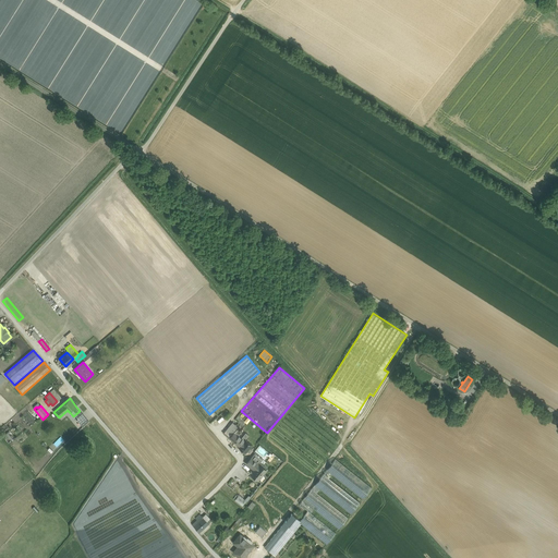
[(80,424),(69,411),(69,412),(68,410),(59,417),(71,432),(80,424)]
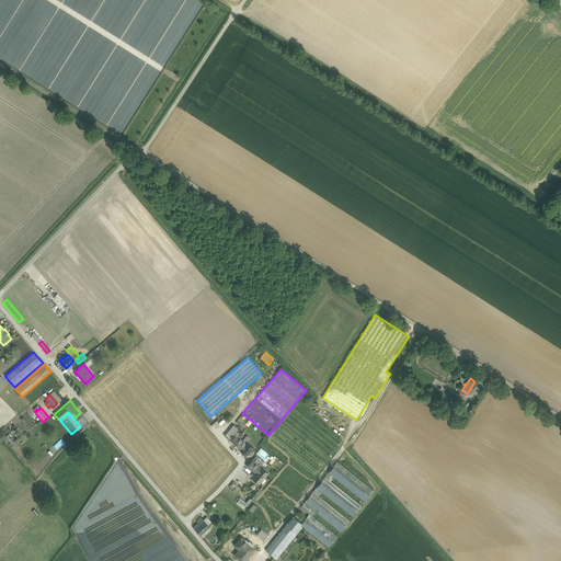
[(239,430),(230,441),(240,448),(239,449),(247,456),(249,453),(250,455),(252,451),(251,450),(253,447),(247,442),(250,437),(247,435),(242,439),(239,437),(243,432),(240,430),(243,426),(240,423),(237,427),(239,430)]
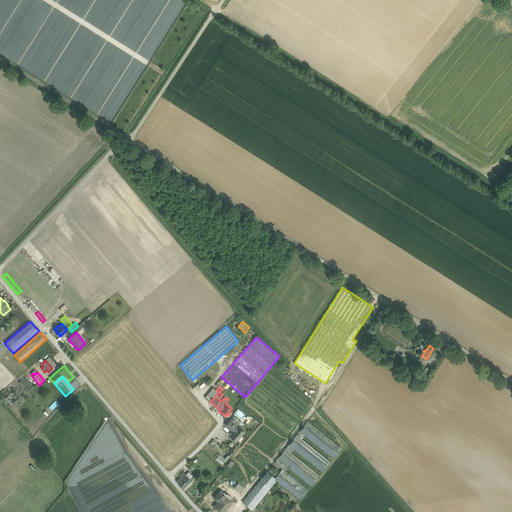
[(213,387),(205,397),(210,402),(218,392),(216,390),(213,387)]
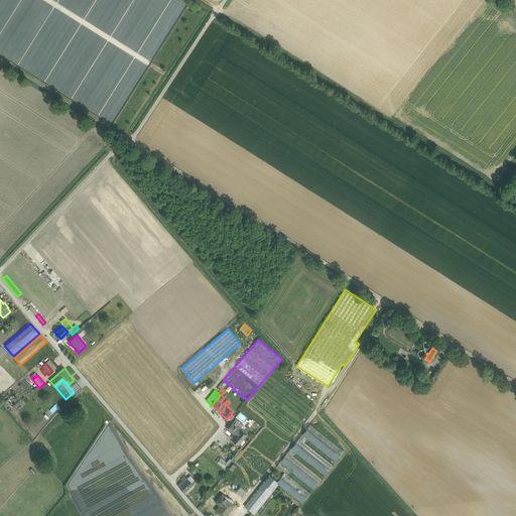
[(56,403),(49,410),(52,413),(59,407),(56,403)]
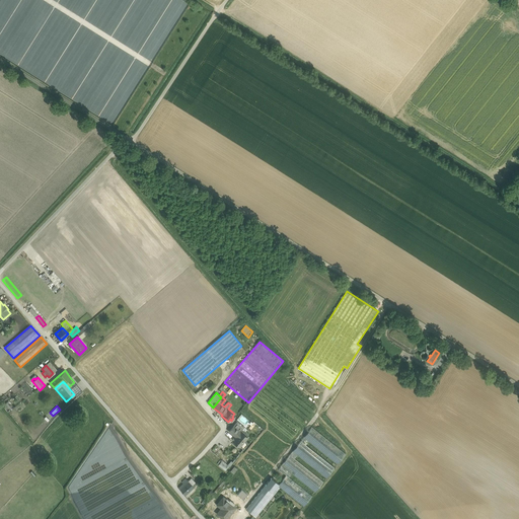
[(237,435),(233,432),(236,428),(233,426),(229,431),(236,437),(237,435)]
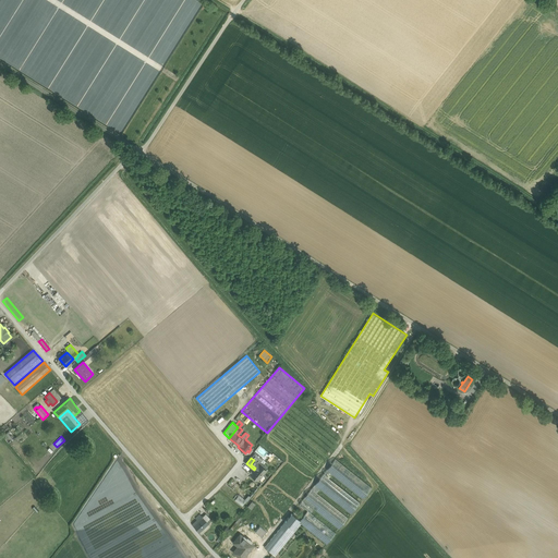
[(372,487),(335,459),(326,470),(363,498),(372,487)]
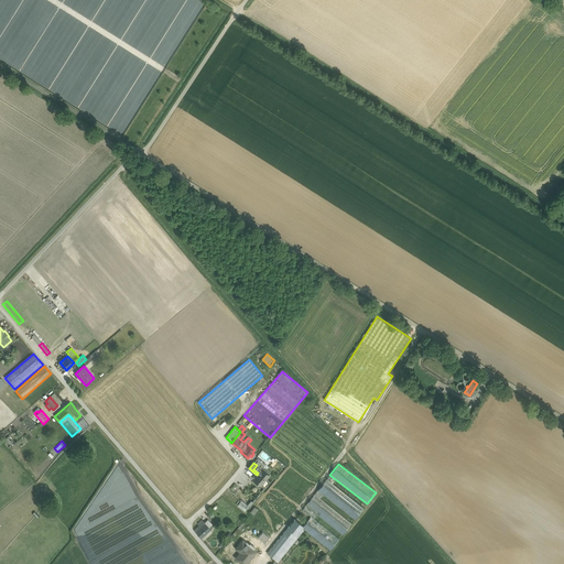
[(257,475),(253,478),(261,485),(269,475),(268,474),(268,473),(264,469),(263,470),(261,468),(258,473),(257,475)]
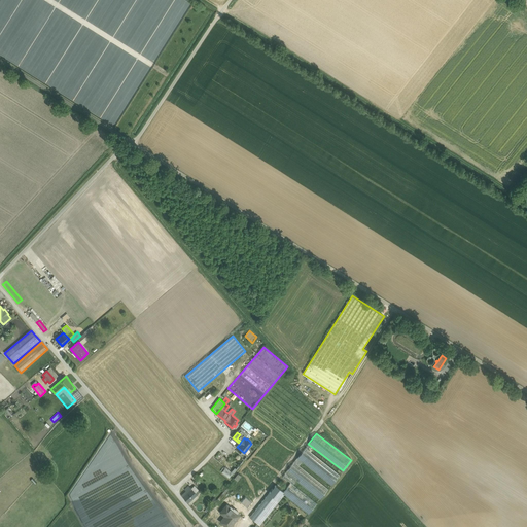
[(340,475),(306,447),(296,457),(331,485),(340,475)]
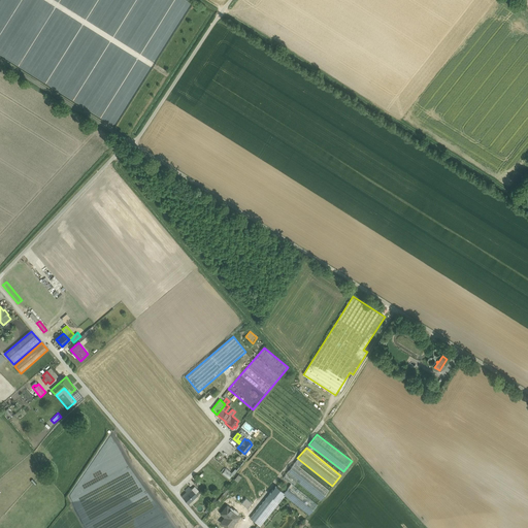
[(329,490),(295,462),(286,472),(321,500),(329,490)]
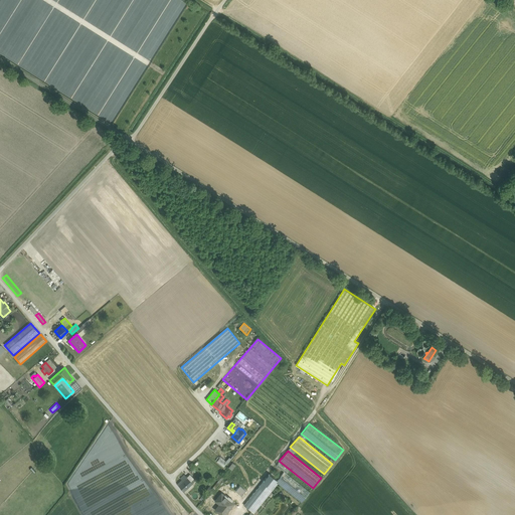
[(227,462),(220,457),(216,462),(223,467),(227,462)]
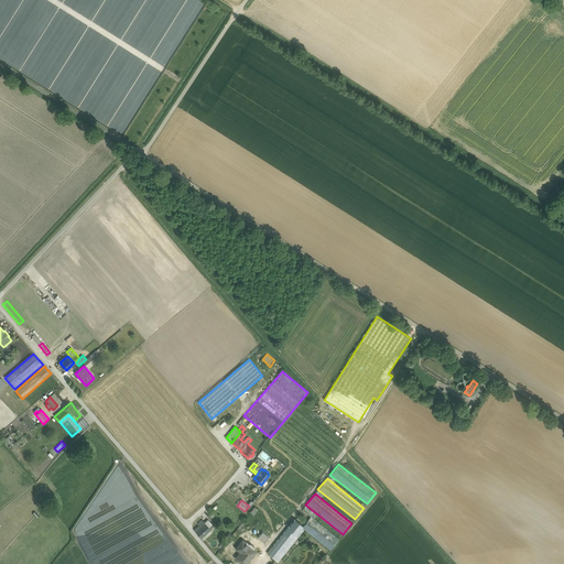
[(339,539),(311,516),(303,525),(302,528),(304,530),(331,550),(339,539)]
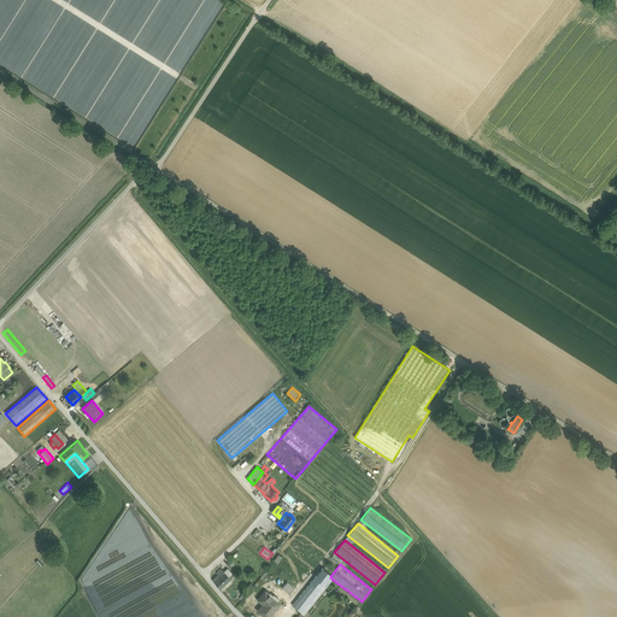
[(331,575),(322,568),(315,577),(324,585),(330,577),(331,575)]
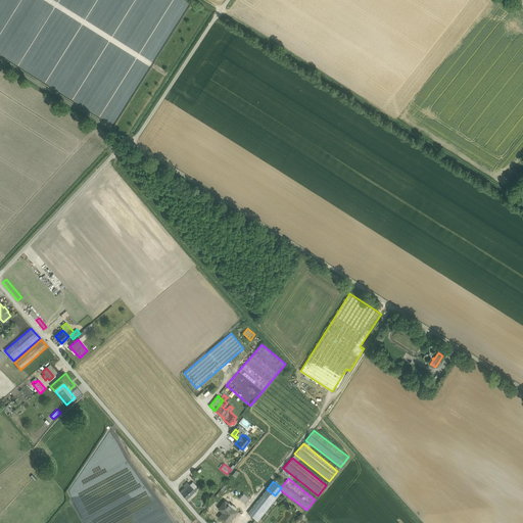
[(191,486),(189,484),(187,482),(183,485),(186,488),(181,492),(187,498),(190,495),(191,496),(192,495),(191,494),(195,490),(191,486)]
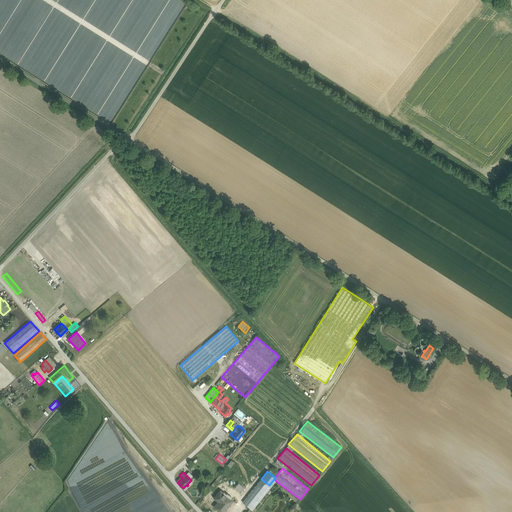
[(221,472),(212,484),(213,486),(223,473),(221,472)]
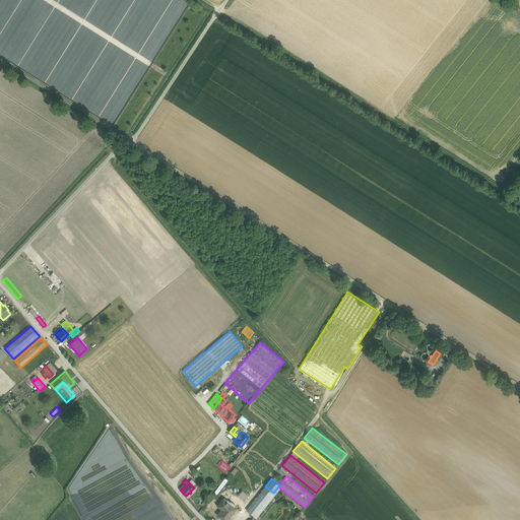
[(273,493),(265,486),(246,510),(254,516),(273,493)]
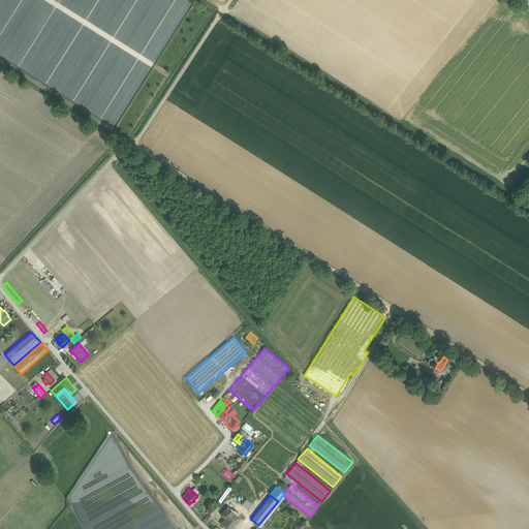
[(278,501),(258,525),(260,527),(285,497),(283,495),(278,501)]
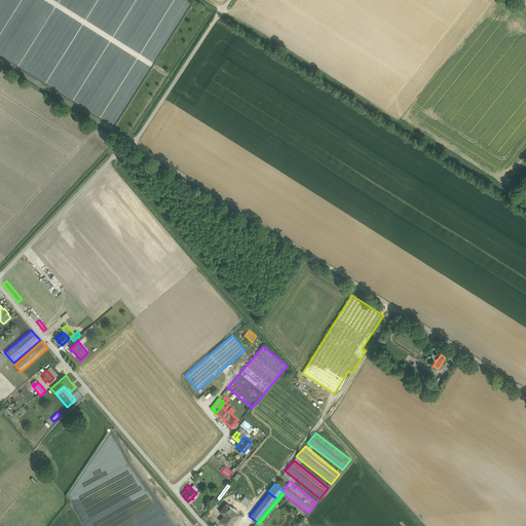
[(228,525),(238,514),(226,504),(221,512),(225,515),(220,521),(227,525),(228,525)]
